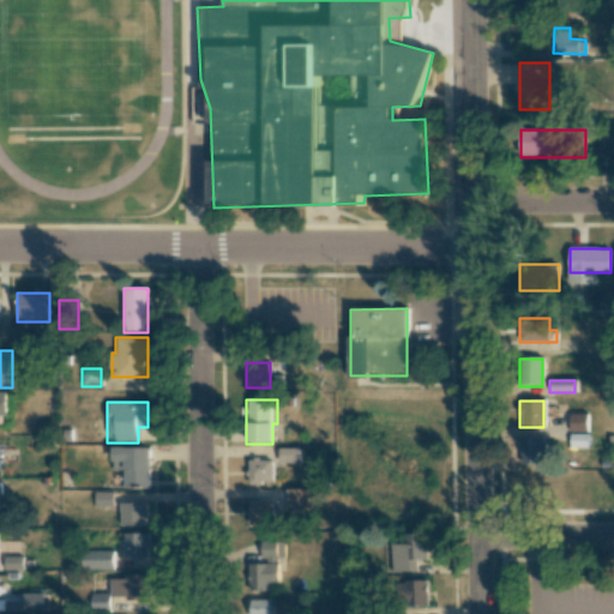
[(570,415),(570,433),(585,433),(585,415),(570,415)]
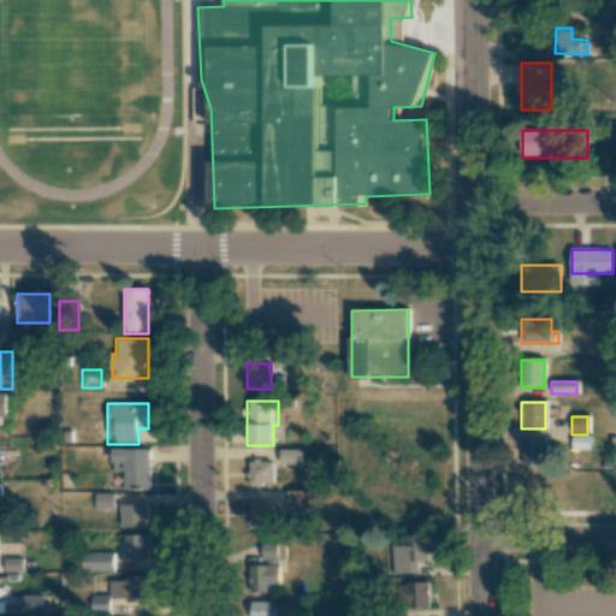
[(545,439),(523,439),(523,467),(545,467),(545,439)]
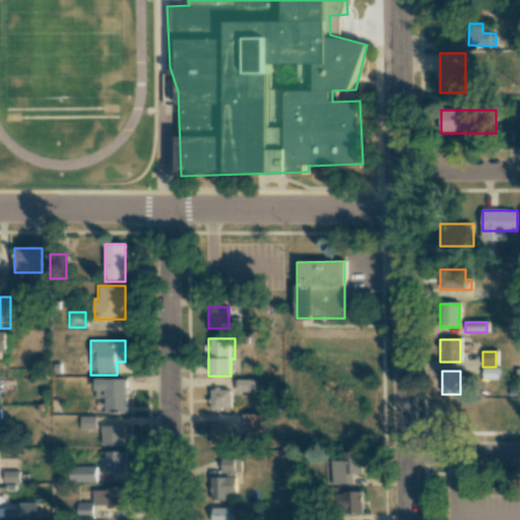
[(254,380),(237,379),(237,392),(254,392),(254,380)]
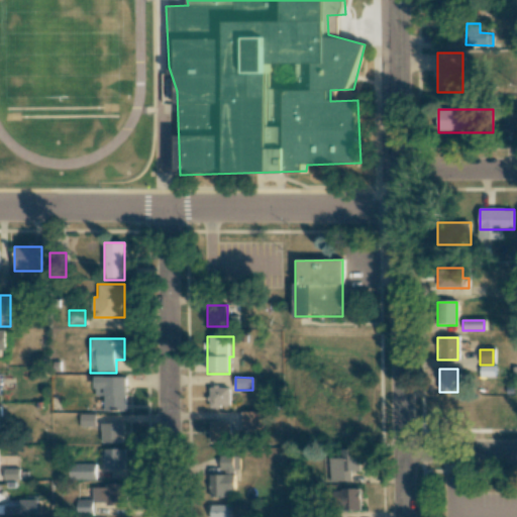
[(124,378),(94,378),(94,392),(103,392),(103,411),(124,411),(124,378)]
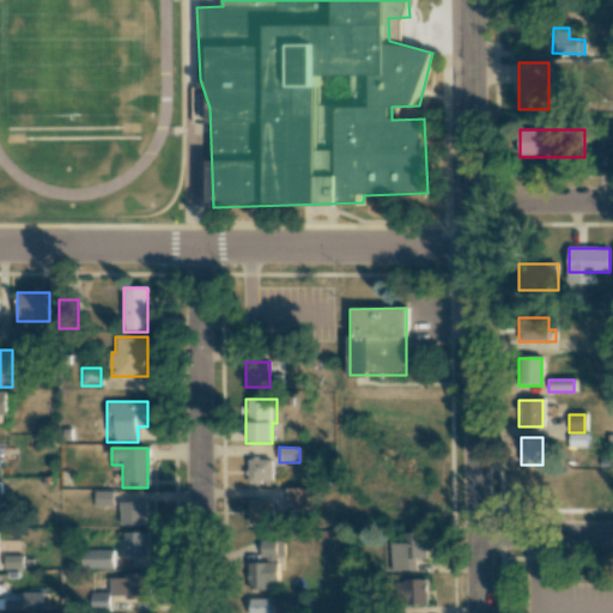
[(272,485),(272,460),(247,460),(247,485),(272,485)]
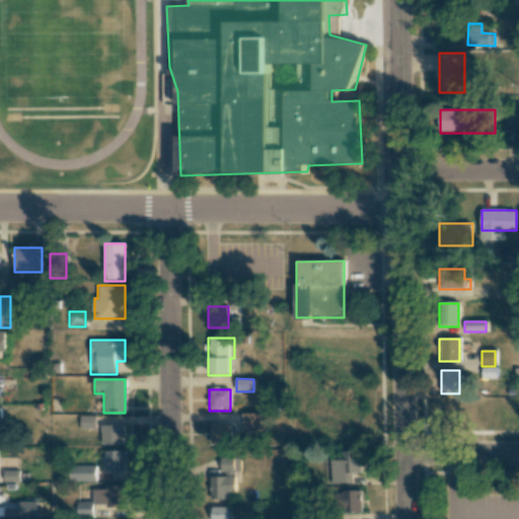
[(477,401),(477,417),(492,417),(492,401),(477,401)]
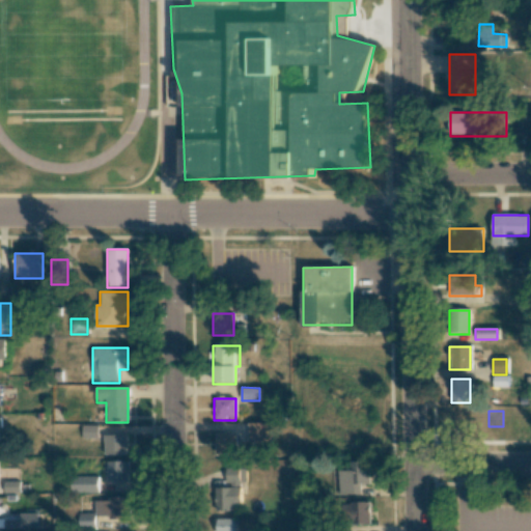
[(270,444),(270,424),(247,424),(247,444),(270,444)]
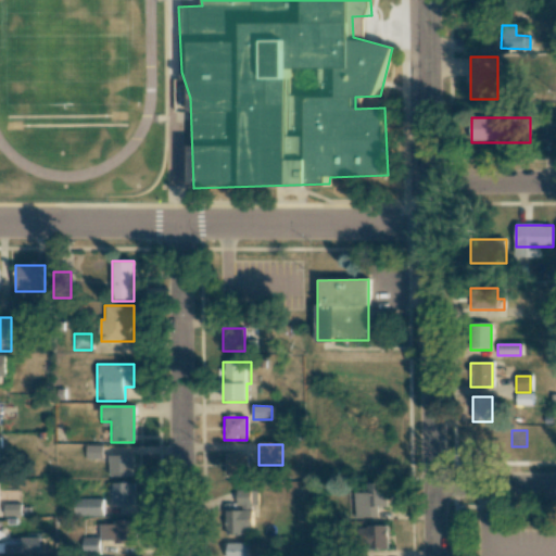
[(247,454),(224,454),(224,475),(247,475),(247,454)]
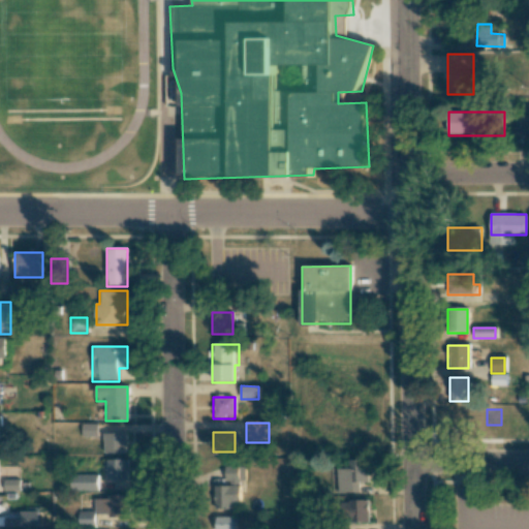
[(102,434),(102,455),(127,455),(127,434),(102,434)]
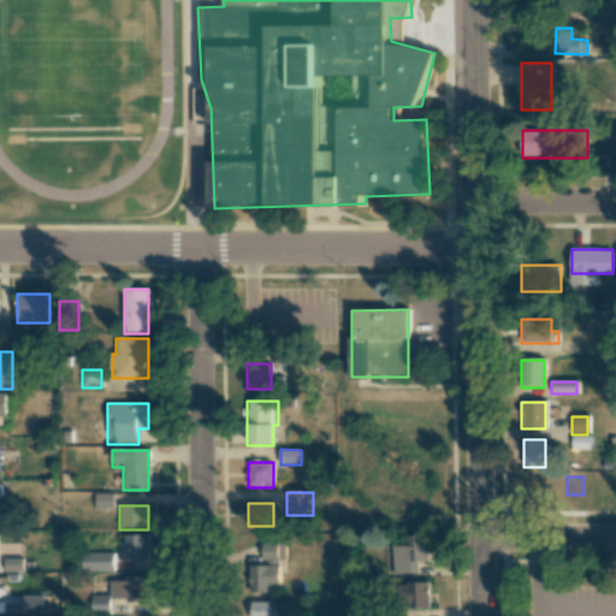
[(148,561),(148,535),(123,535),(123,561),(148,561)]
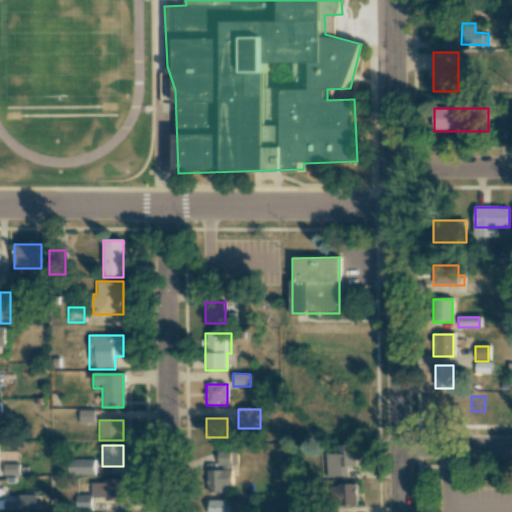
[(326,454),(326,477),(346,477),(346,468),(356,468),(356,445),(337,445),(337,454),(326,454)]
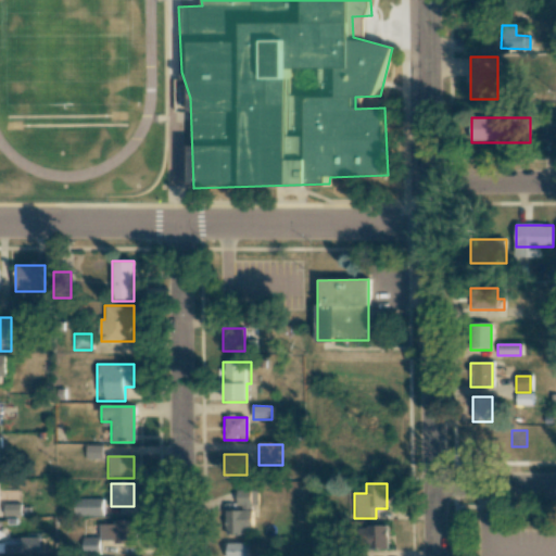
[(225,512),(225,536),(253,536),(253,492),(236,492),(236,512),(225,512)]
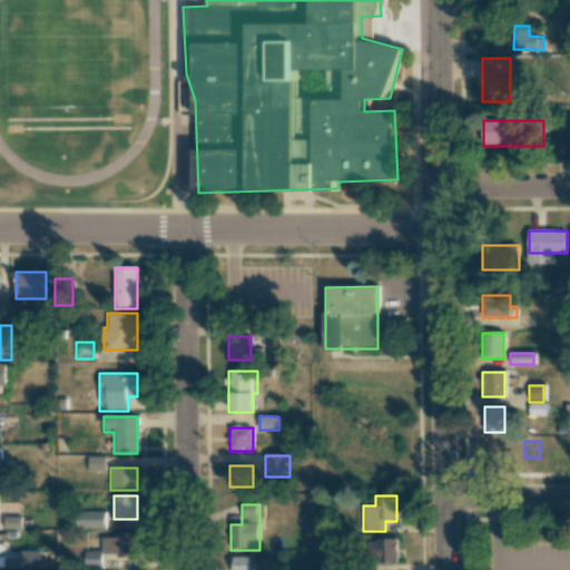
[(102,513),(76,513),(75,529),(102,529),(102,513)]
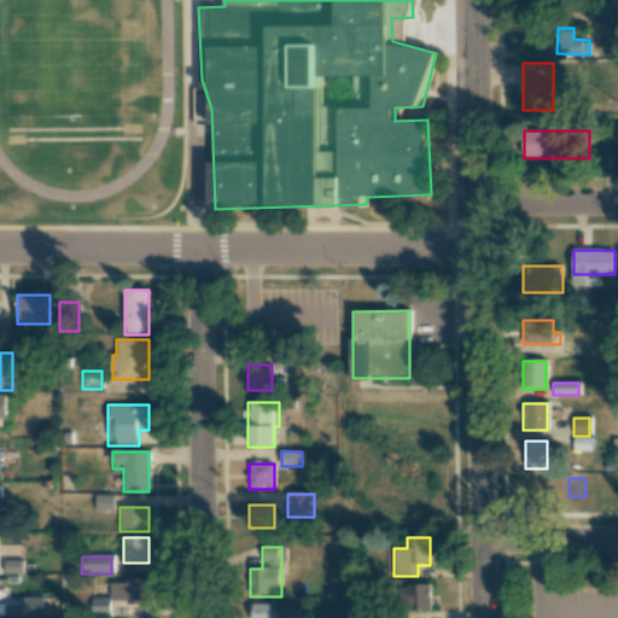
[(22,560),(5,560),(5,573),(22,572),(22,560)]
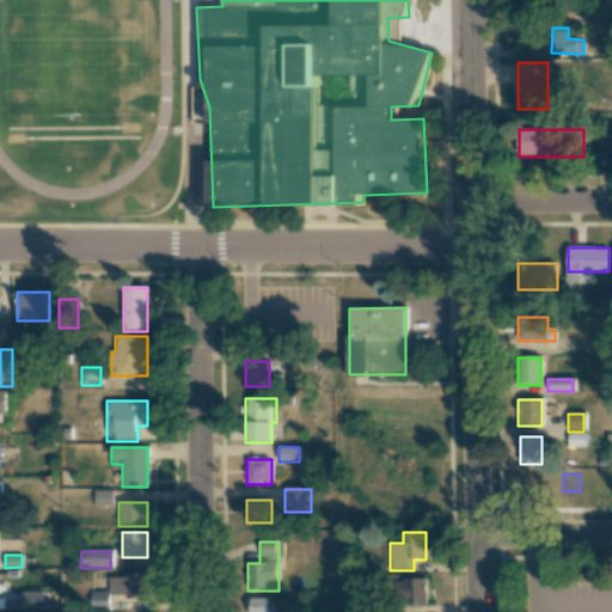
[(148,575),(109,575),(109,598),(148,598),(148,575)]
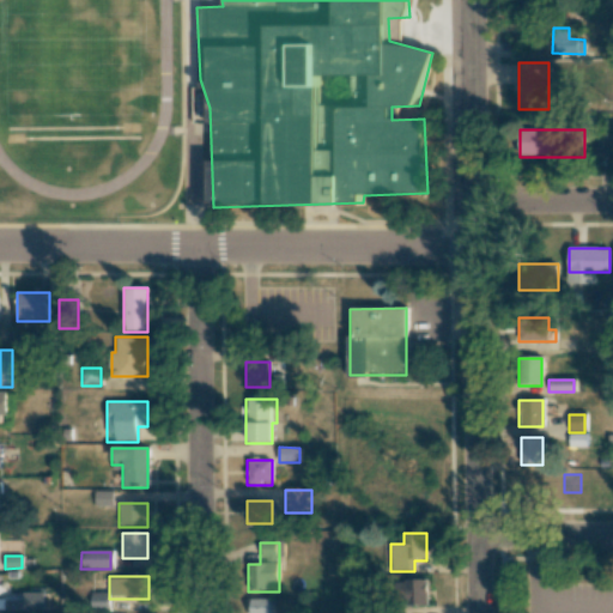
[(426,606),(426,582),(392,582),(392,606),(426,606)]
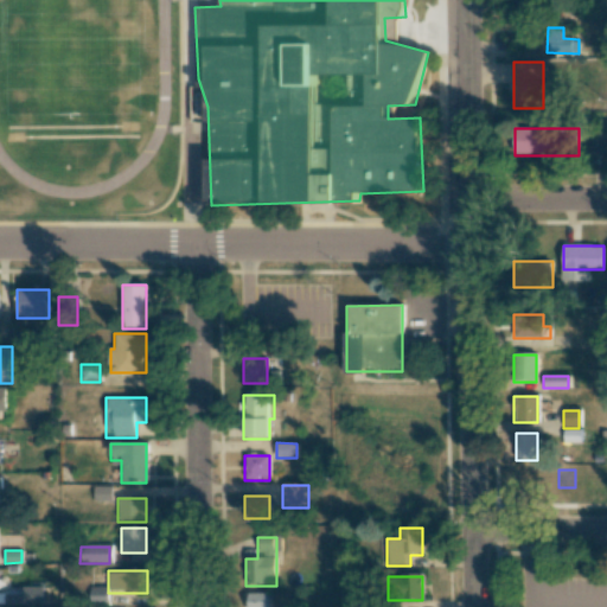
[(6,604),(45,604),(44,587),(6,587),(6,604)]
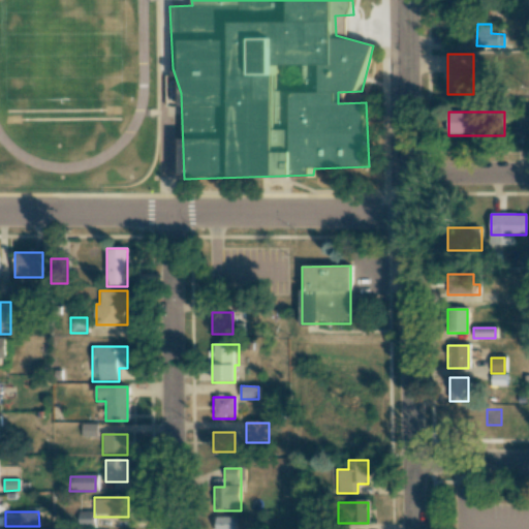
[(94,524),(94,511),(79,511),(79,524),(94,524)]
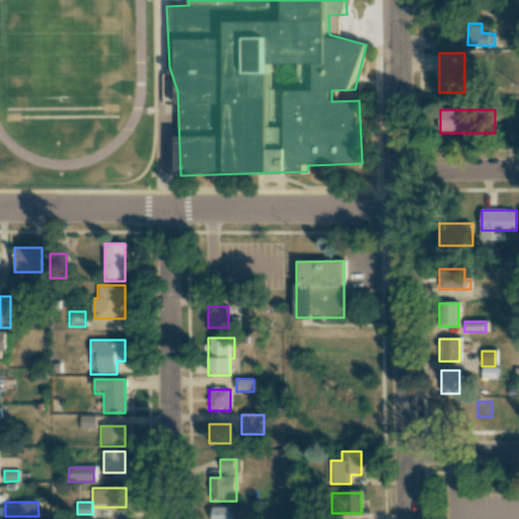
[(211,518),(230,518),(230,507),(211,507),(211,518)]
